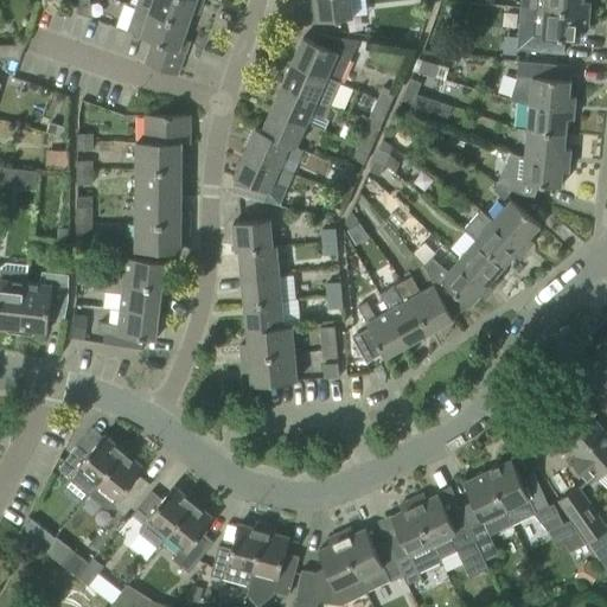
[(139,0),(136,7),(187,25),(192,12),(198,14),(202,4),(192,0),(139,0)]
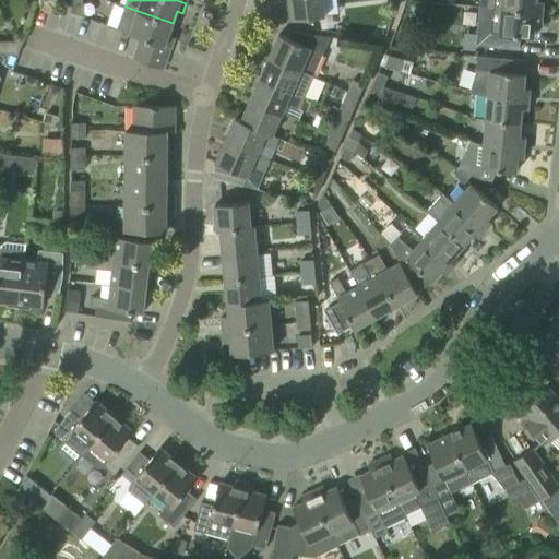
[(288,0),(292,20),(325,15),(322,0),(288,0)]
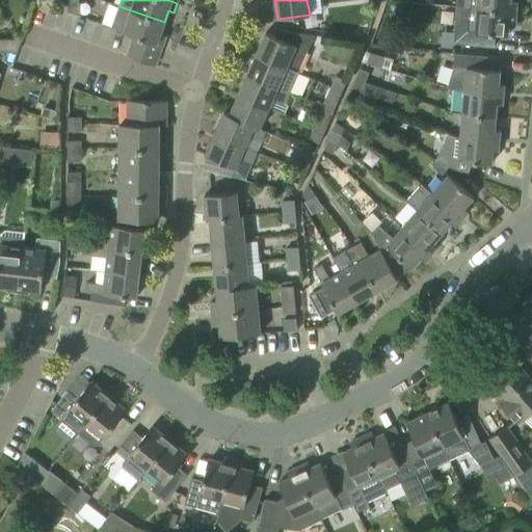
[(456,0),(456,6),(516,11),(517,1),(511,1),(510,0),(456,0)]
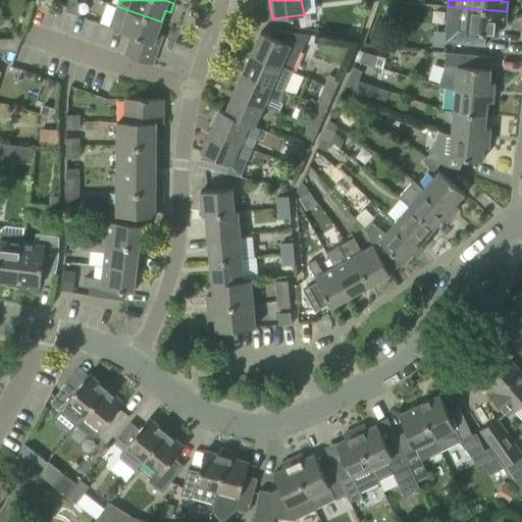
[(117,6),(114,15),(110,28),(132,36),(125,55),(152,64),(162,35),(157,33),(161,21),(117,6)]
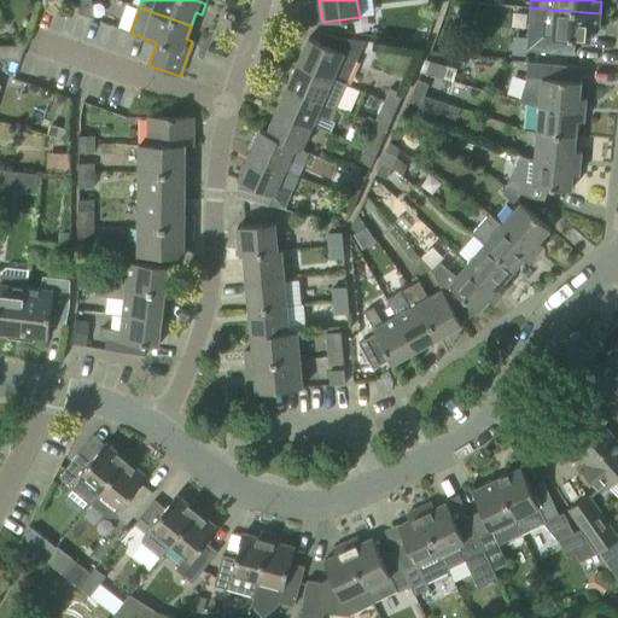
[(599,25),(600,13),(530,7),(526,50),(575,54),(576,40),(590,41),(592,24),(599,25)]
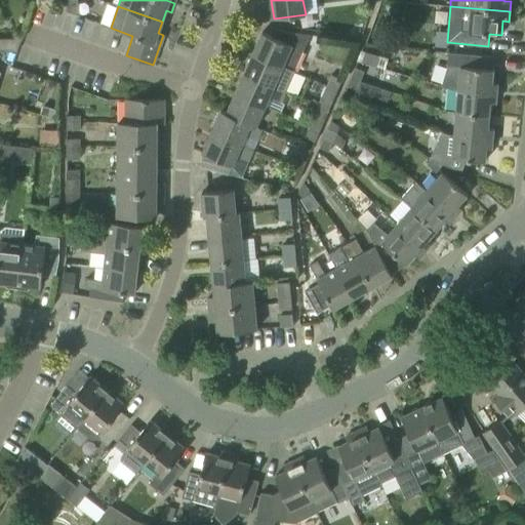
[(253,53),(294,71),(310,35),(277,30),(274,37),(263,32),(253,53)]
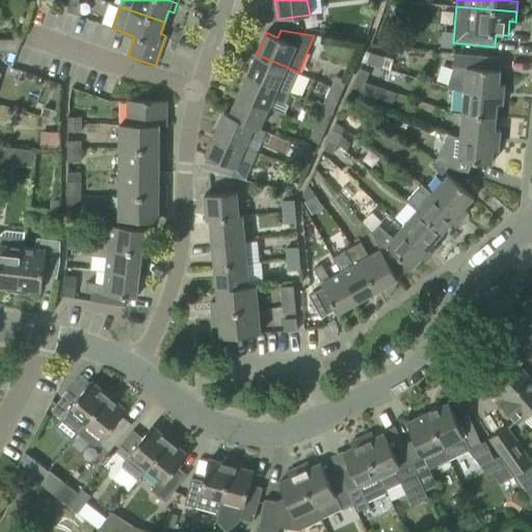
[(22,40),(0,38),(0,52),(17,53),(22,40)]
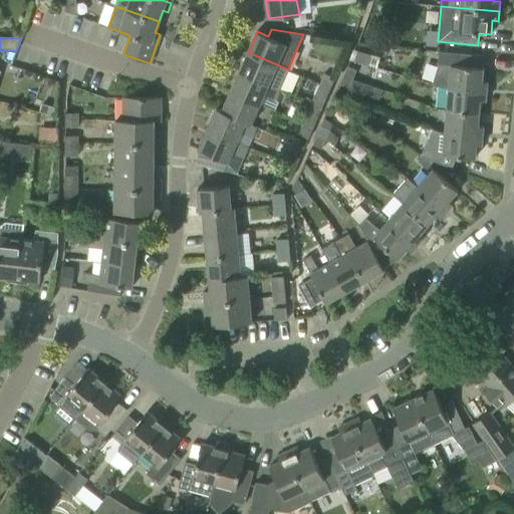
[(482,67),(483,55),(439,51),(438,64),(432,84),(441,87),(449,87),(486,91),(487,81),(482,81),(483,68),(482,67)]
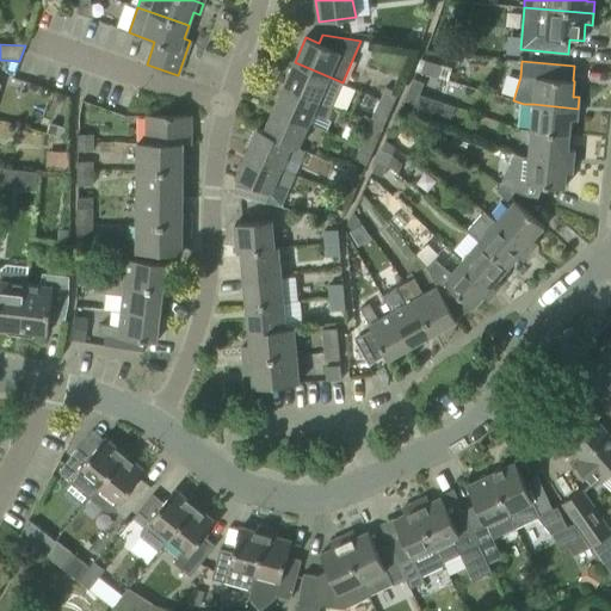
[(284,85),(333,106),(343,82),(295,62),(284,85)]
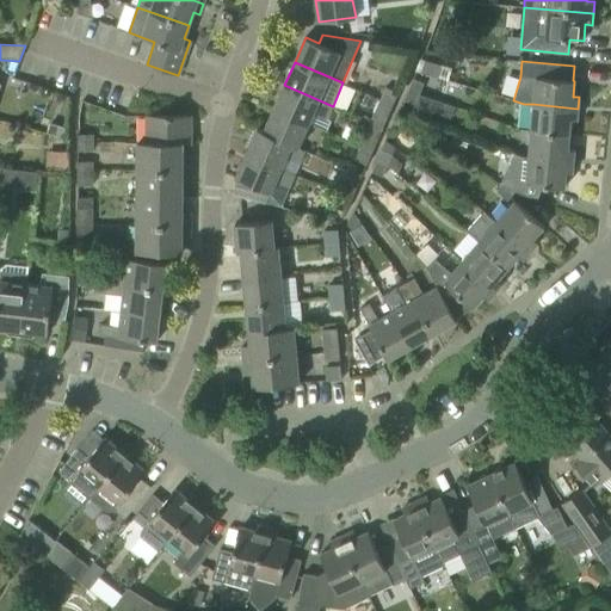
[(413,79),(408,90),(419,94),(424,84),(413,79)]
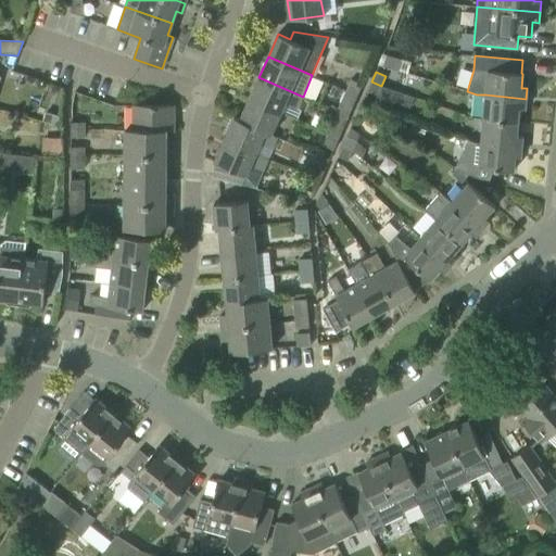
[(281,113),(286,103),(298,109),(303,97),(258,77),(249,99),(281,113)]
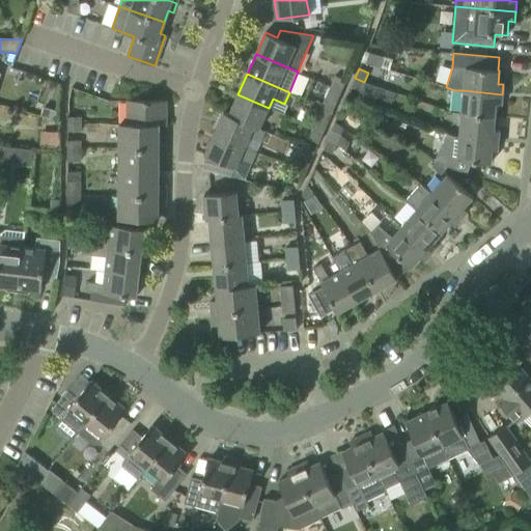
[(335,76),(330,86),(341,91),(346,81),(335,76)]
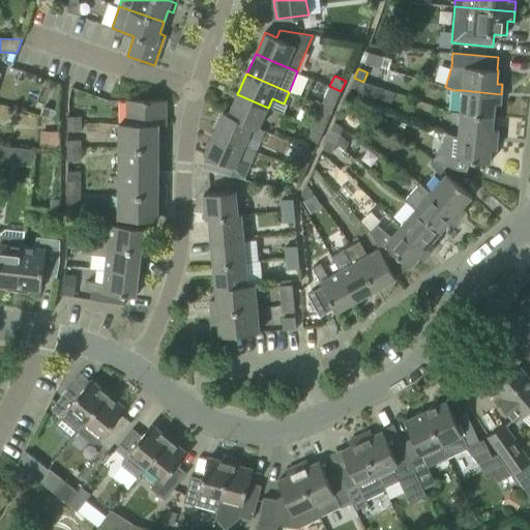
[(363,82),(354,78),(350,87),(359,91),(363,82)]
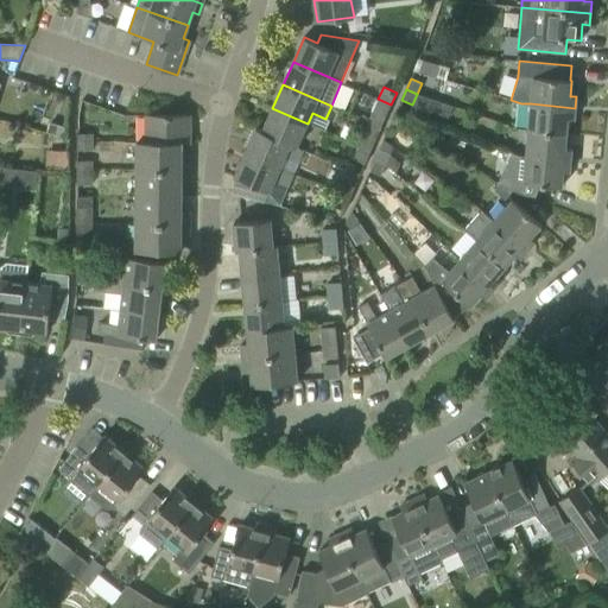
[(381,127),(391,105),(378,99),(368,122),(381,127)]
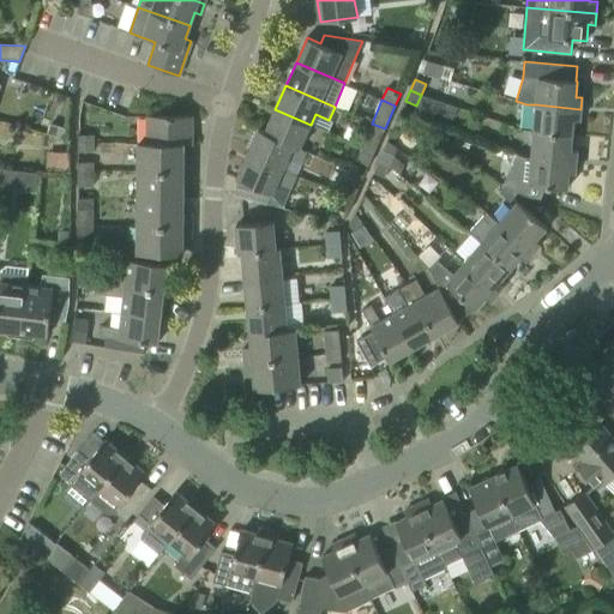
[(534,131),(572,134),(573,120),(579,120),(581,109),(536,104),(534,131)]
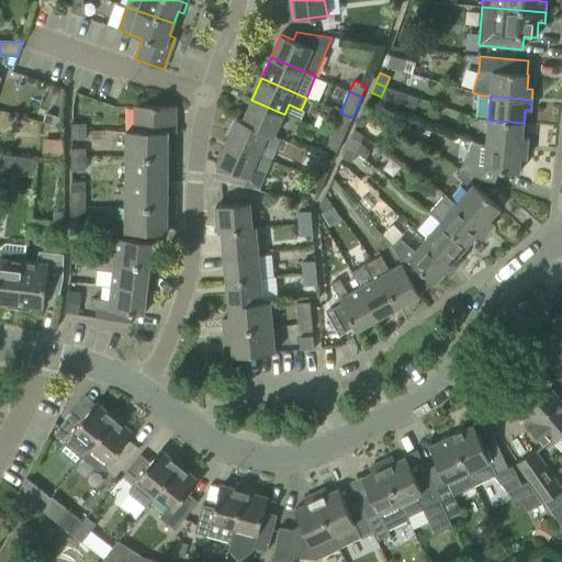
[(236,119),(276,136),(284,114),(251,100),(243,121),(237,119),(236,119)]
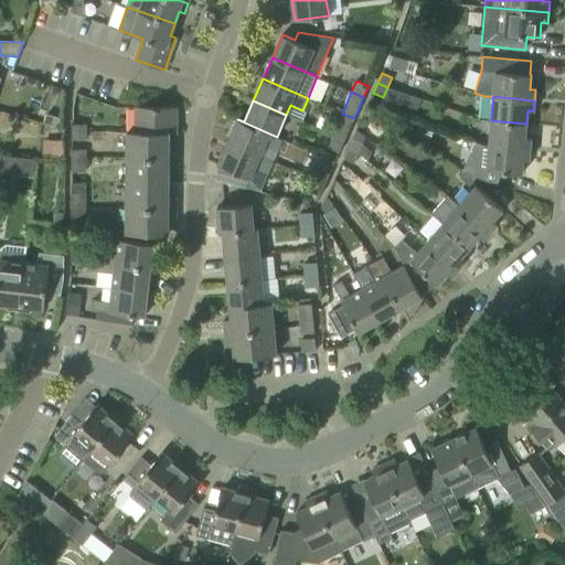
[(135,131),(169,131),(169,134),(177,134),(178,107),(135,106),(135,131)]
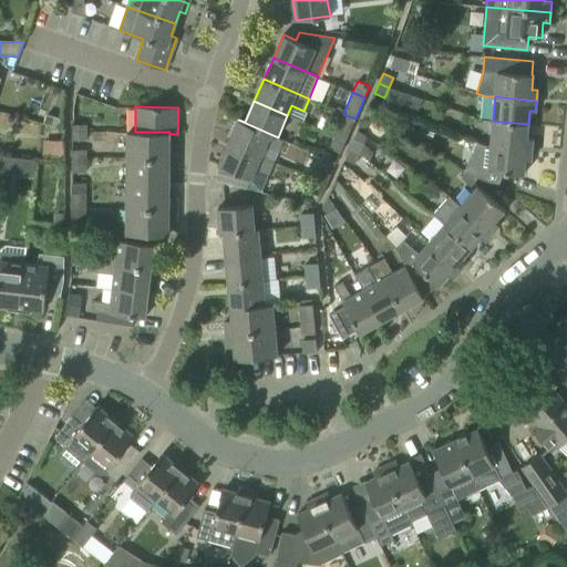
[(333,135),(346,141),(356,119),(343,114),(333,135)]
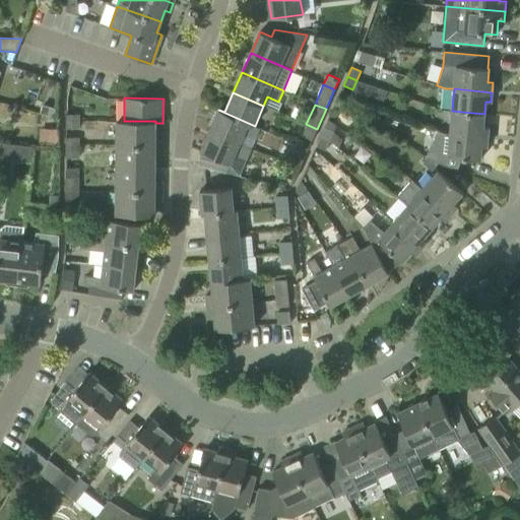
[(260,128),(255,126),(218,110),(209,130),(251,148),(260,128)]
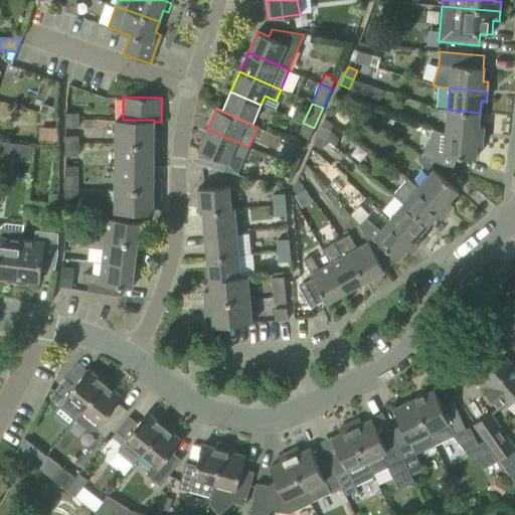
[(480,113),(448,110),(446,132),(483,136),(484,126),(479,126),(480,113)]
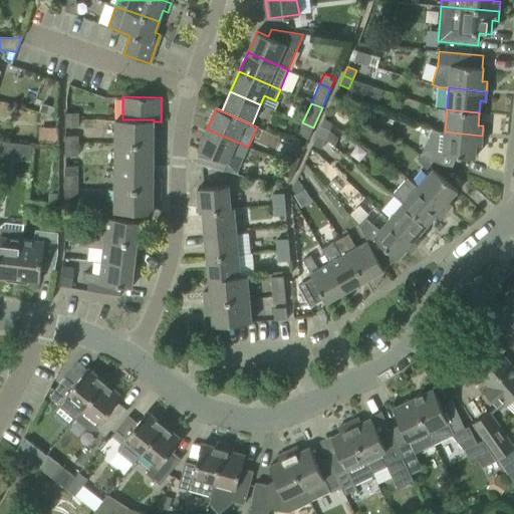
[(78,125),(78,112),(66,112),(66,125),(78,125)]
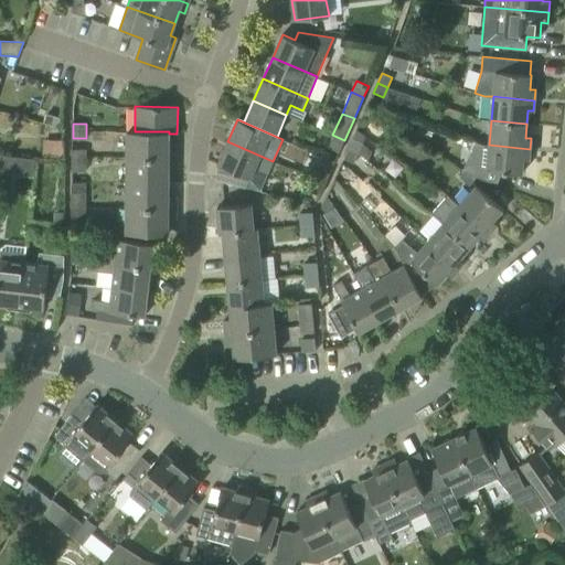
[(127,130),(127,158),(177,158),(177,145),(169,145),(169,134),(169,131),(135,131),(127,130)]
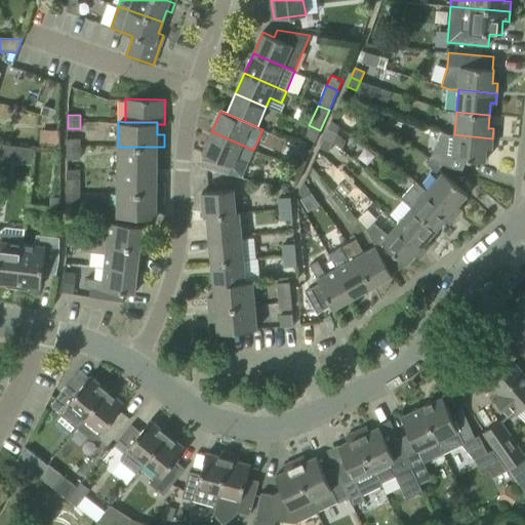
[(333,143),(337,133),(339,127),(331,121),(323,138),(333,143)]
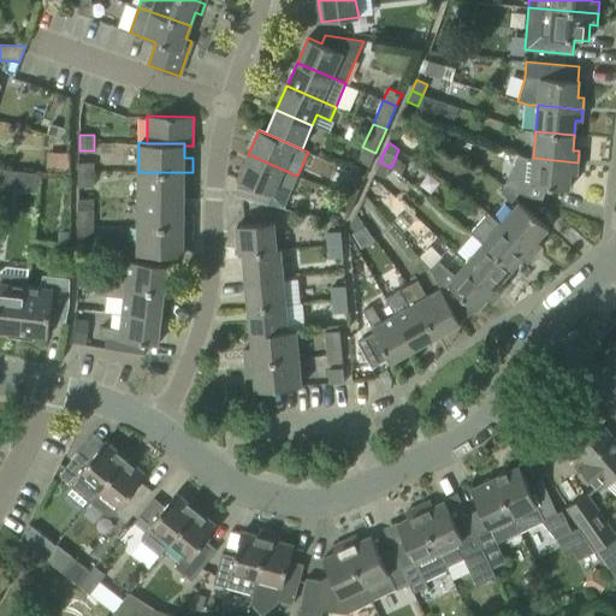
[(369,166),(375,153),(362,147),(356,160),(369,166)]
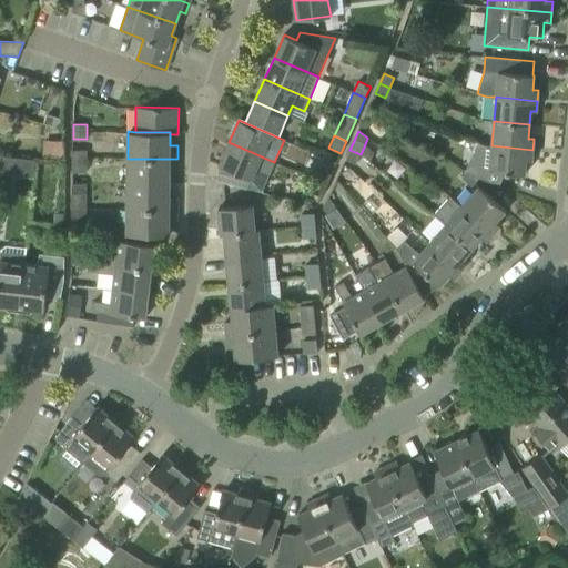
[(229,142),(219,165),(221,166),(216,182),(262,192),(274,162),(229,142)]
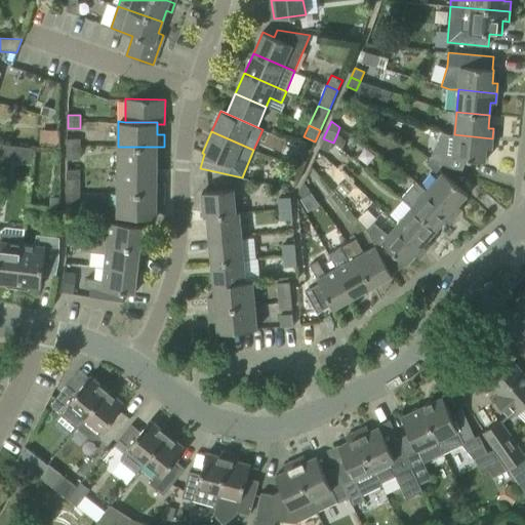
[(454,134),(440,132),(438,153),(432,153),(430,159),(443,164),(461,172),(467,160),(485,161),(486,148),(491,148),(492,138),(454,134)]
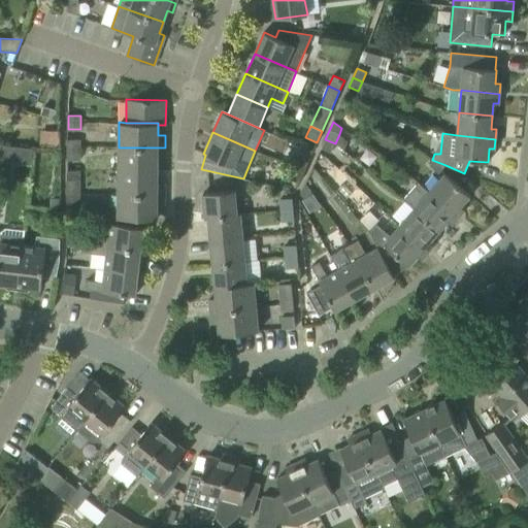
[(335,143),(325,139),(321,149),(331,153),(335,143)]
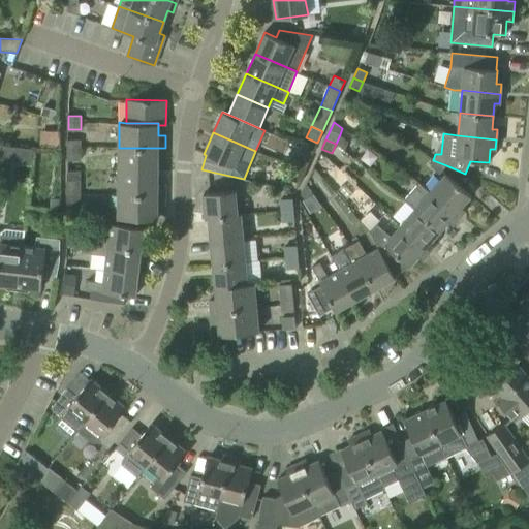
[(68,141),(68,150),(81,150),(81,141),(68,141)]
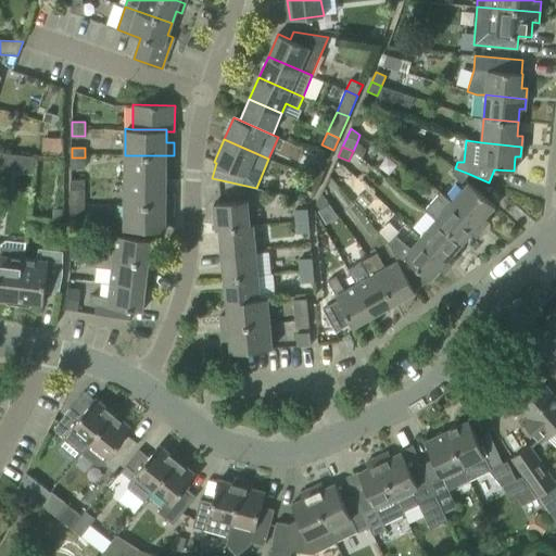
[(4,152),(2,169),(35,172),(36,154),(4,152)]
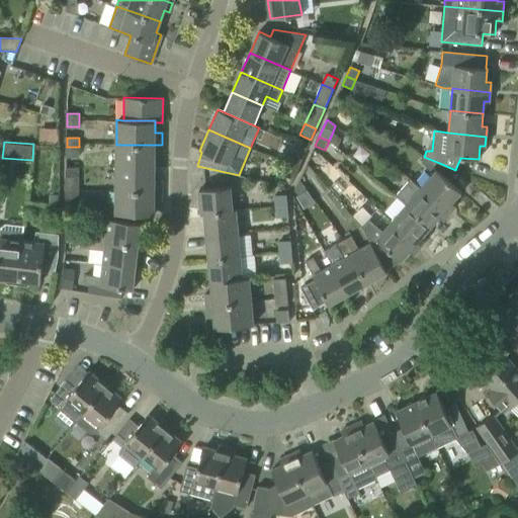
[(116,145),(116,167),(155,168),(155,157),(162,157),(162,145),(116,145)]
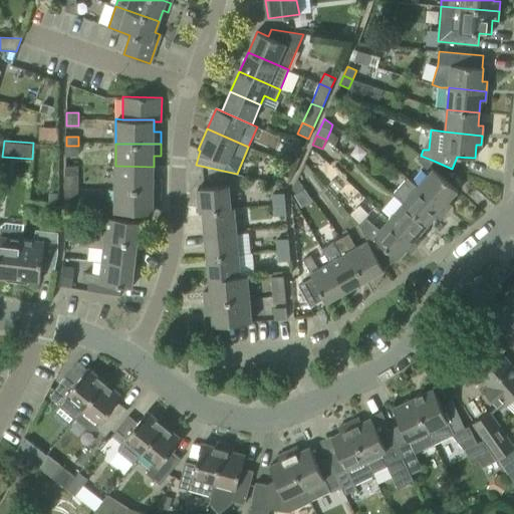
[(78,146),(66,146),(66,155),(78,155),(78,146)]
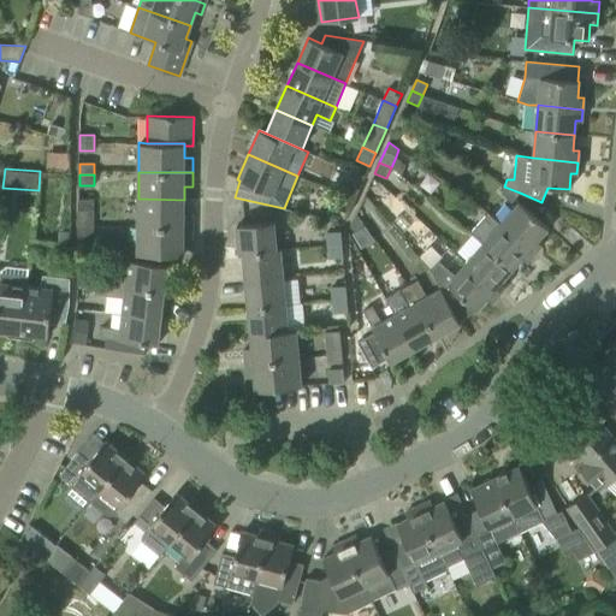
[(342,196),(354,201),(360,188),(348,183),(342,196)]
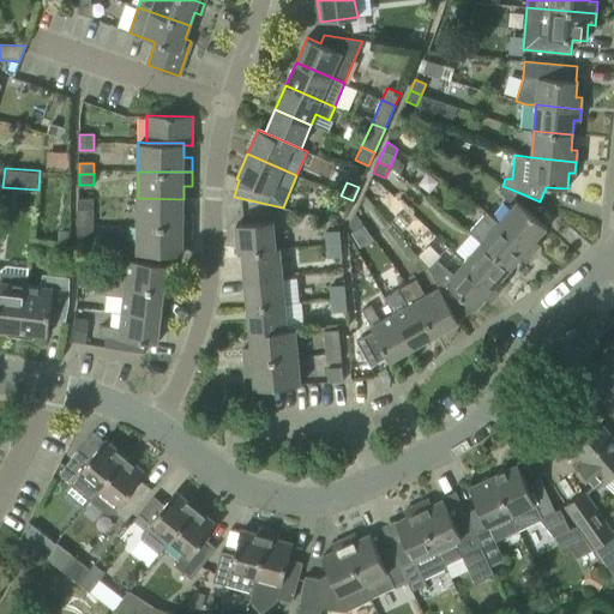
[(518,192),(503,186),(499,192),(510,202),(518,192)]
